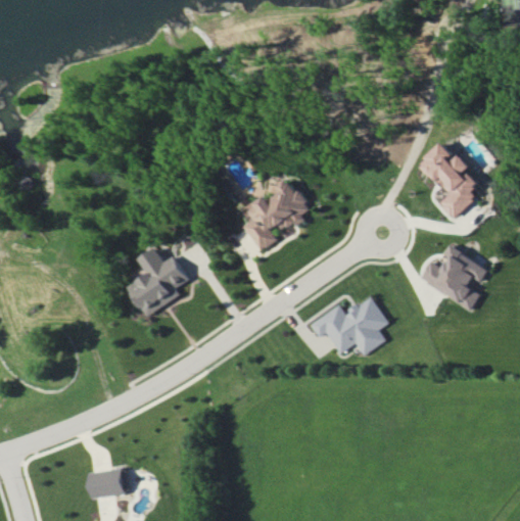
[(477,198),(472,192),(479,186),(465,171),(470,167),(459,155),(456,158),(441,144),(420,164),(448,195),(439,204),(454,220),(477,198)]
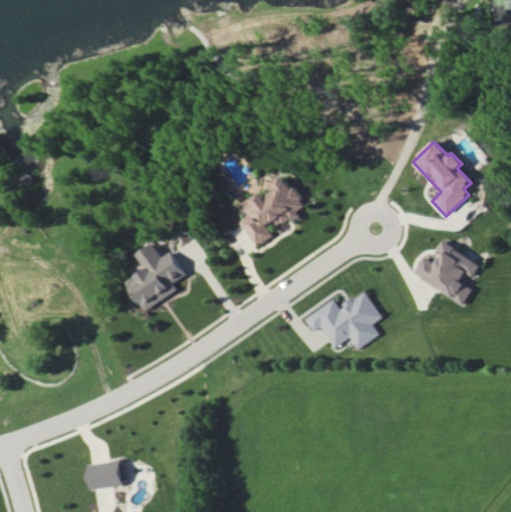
[(253,248),(271,237),(265,227),(274,222),(277,228),(298,216),(295,211),(302,207),(284,176),(269,185),(272,189),(242,207),(247,216),(238,222),(253,248)]
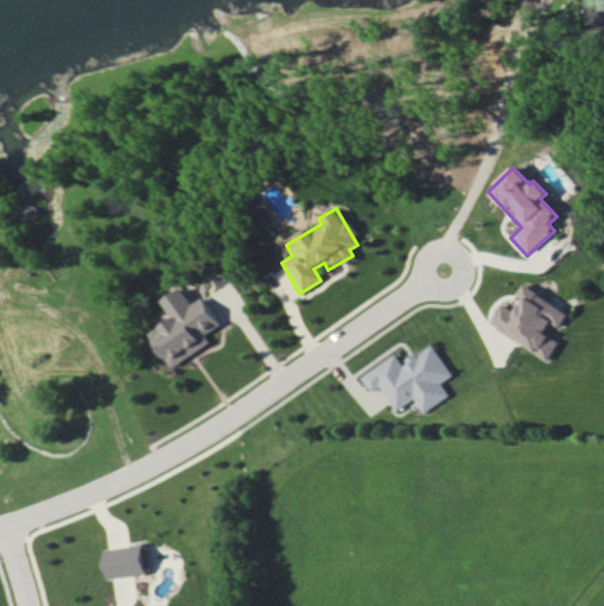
[(566,315),(522,286),(508,309),(501,303),(488,323),(546,363),(558,343),(544,333),(550,324),(558,329),(566,315)]
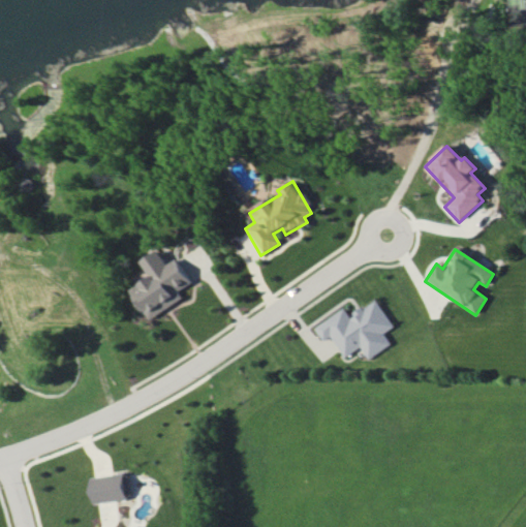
[(147,321),(181,300),(176,292),(189,284),(174,260),(164,266),(155,251),(137,262),(148,278),(127,290),(147,321)]
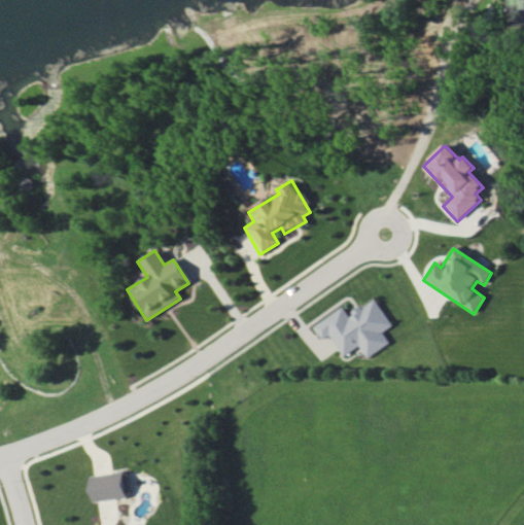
[(364,358),(387,344),(380,333),(390,326),(372,300),(346,316),(341,308),(311,327),(320,341),(327,337),(341,357),(357,347),(364,358)]
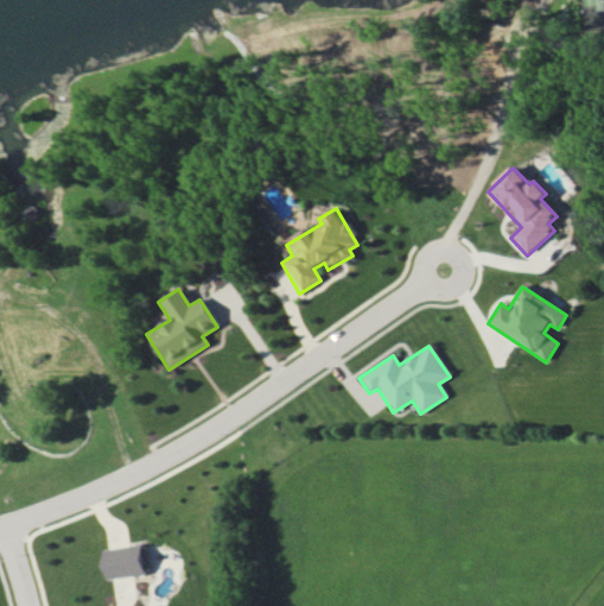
[(105,581),(148,574),(144,544),(100,551),(105,581)]
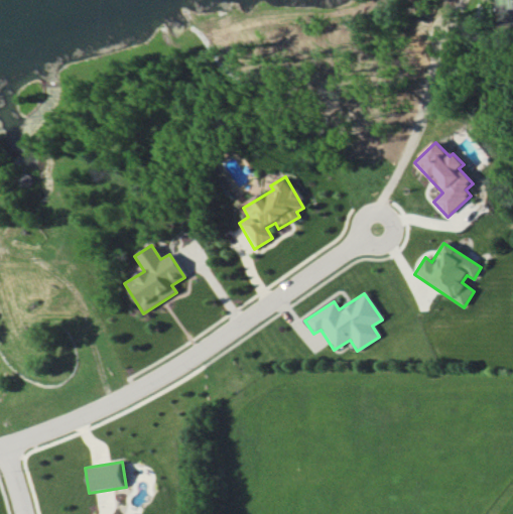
All buildings are outlined.
